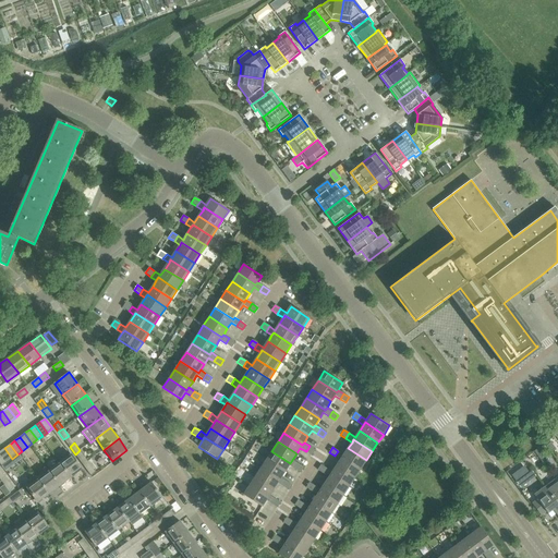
[(12,459),(4,448),(0,450),(0,452),(7,462),(12,459)]
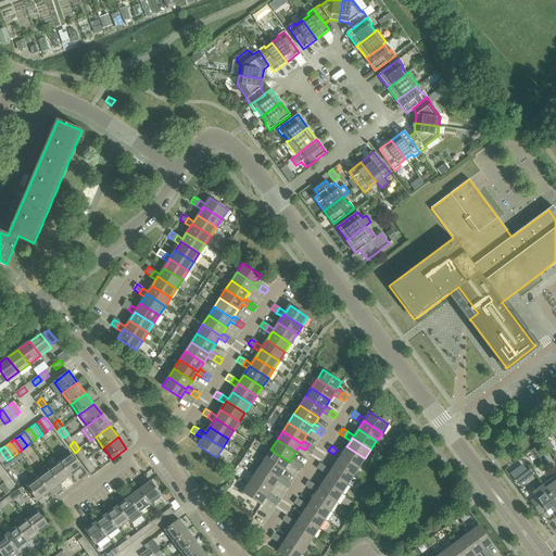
[(365,458),(346,446),(342,453),(337,450),(333,454),(339,458),(341,455),(359,468),(365,458)]
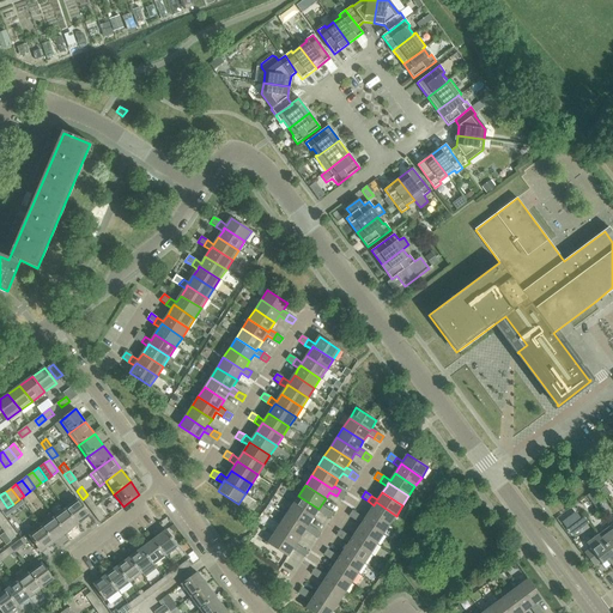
[(93,503),(87,495),(83,499),(89,507),(93,503)]
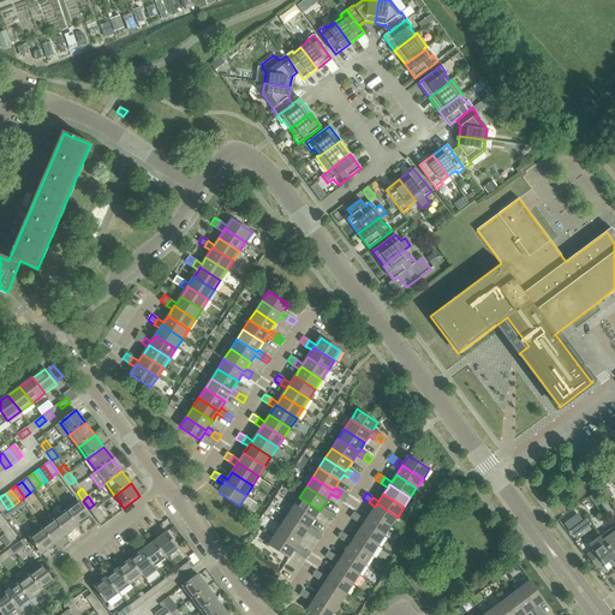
[(320,511),(299,497),(293,507),(314,520),(318,513),(324,517),(328,512),(322,507),(320,511)]
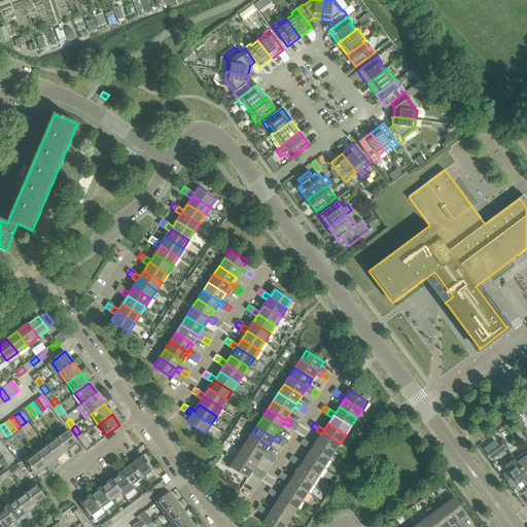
[(77,444),(67,429),(57,437),(67,451),(77,444)]
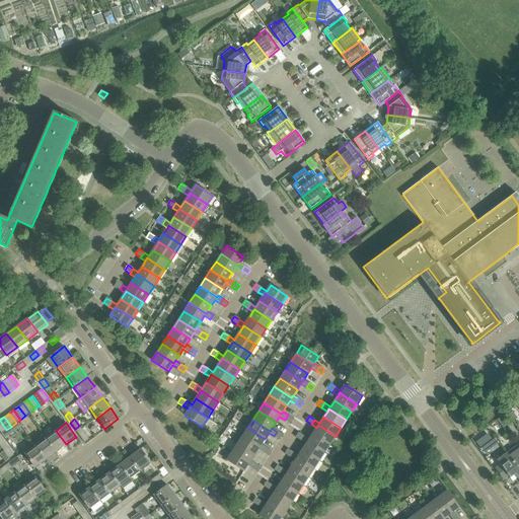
[(318,425),(316,428),(312,434),(329,445),(336,437),(318,425)]
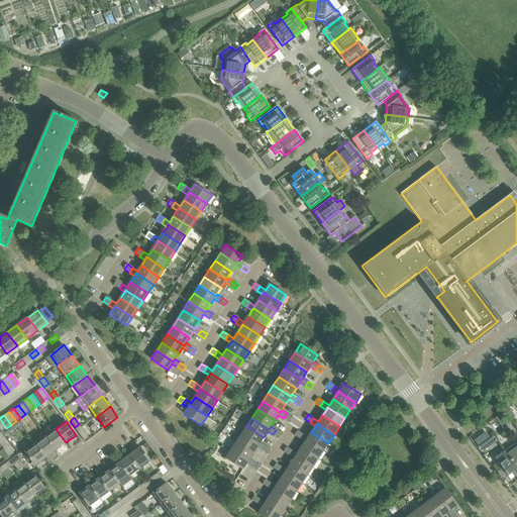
[(264,437),(246,426),(241,434),(259,445),(260,442),(264,437)]
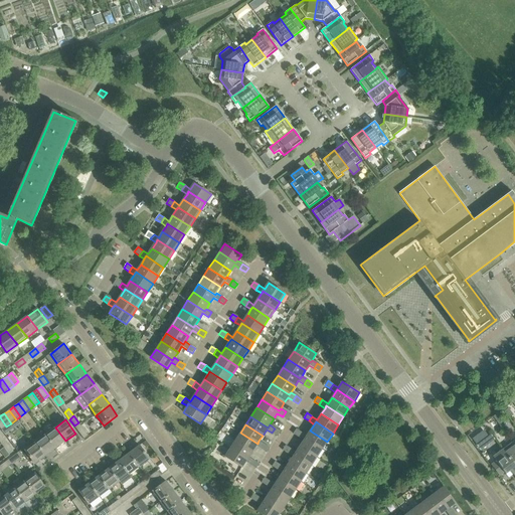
[(65,441),(55,427),(45,435),(55,449),(65,441)]
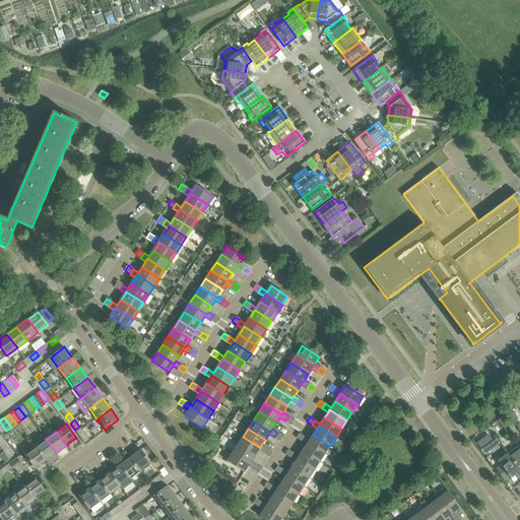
[(89,440),(84,433),(80,436),(85,443),(89,440)]
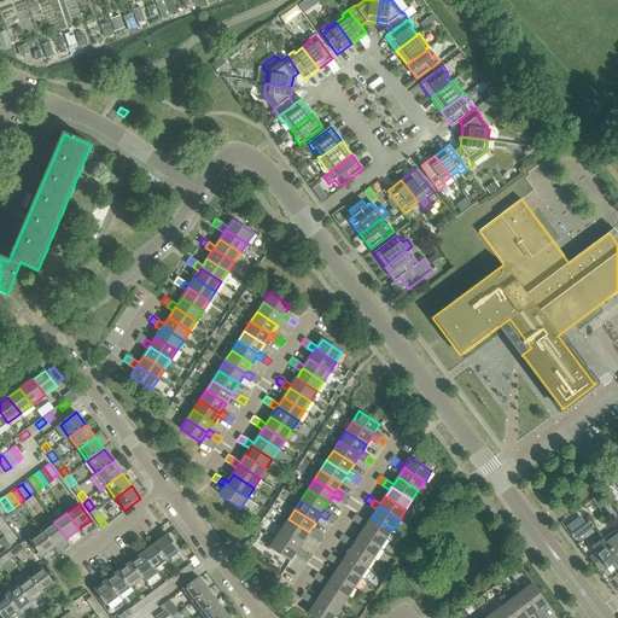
[(332,524),(336,518),(330,514),(326,519),(332,524)]
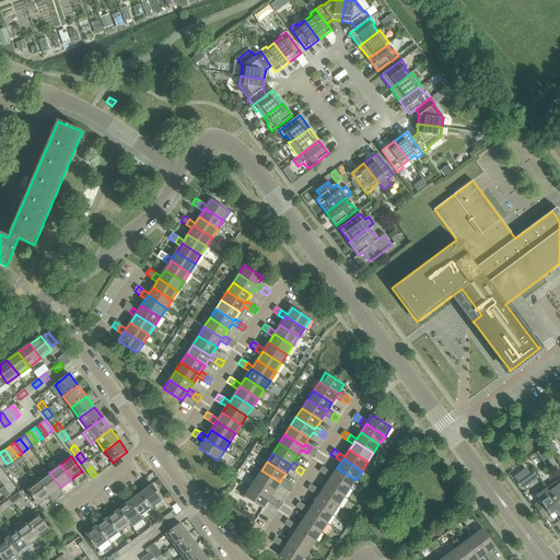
[(324,476),(327,470),(322,466),(318,471),(324,476)]
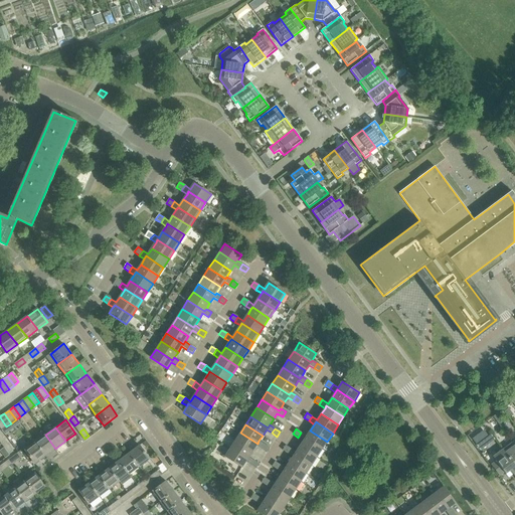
[(55,449),(45,435),(42,431),(32,439),(35,443),(45,456),(55,449)]
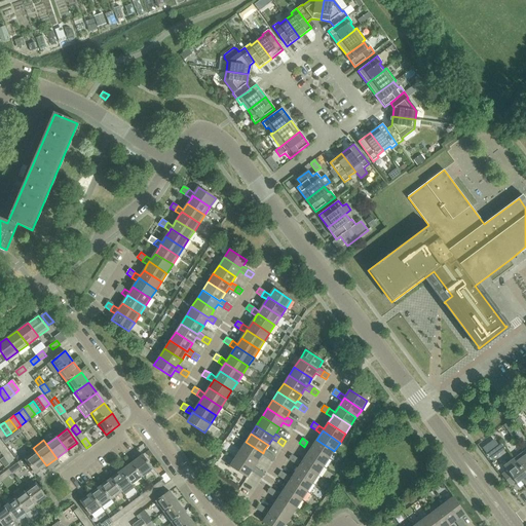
[(334,451),(316,440),(313,445),(307,442),(304,447),(310,450),(311,448),(329,459),(334,451)]
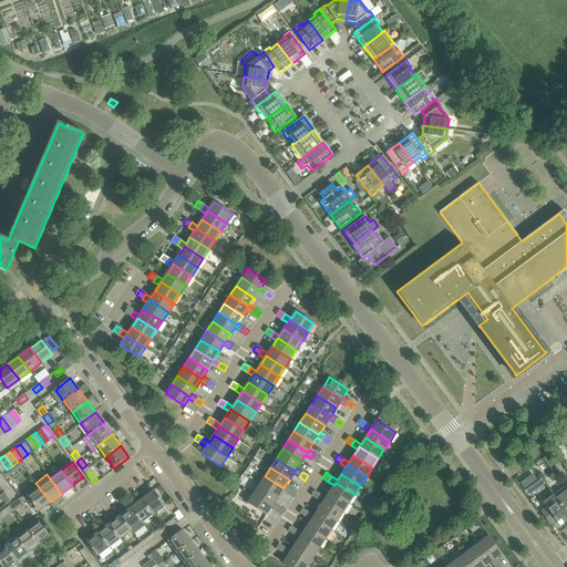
[(284,488),(265,476),(259,485),(278,497),(281,491),(288,494),(291,490),(285,485),(284,488)]
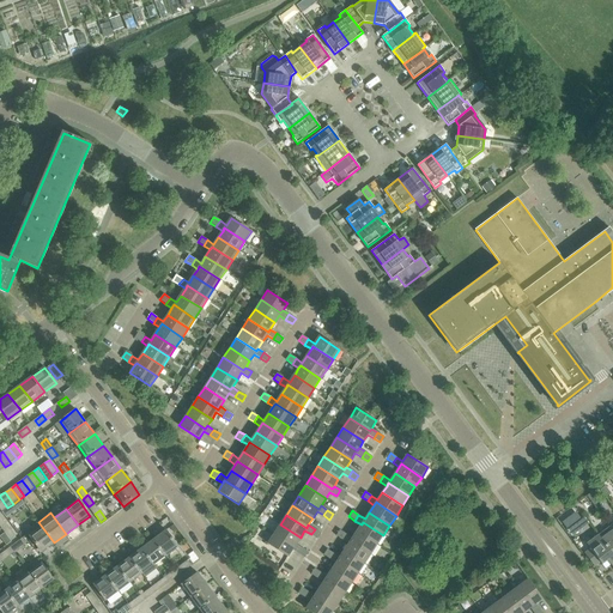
[(363,522),(362,525),(357,532),(377,545),(383,535),(363,522)]
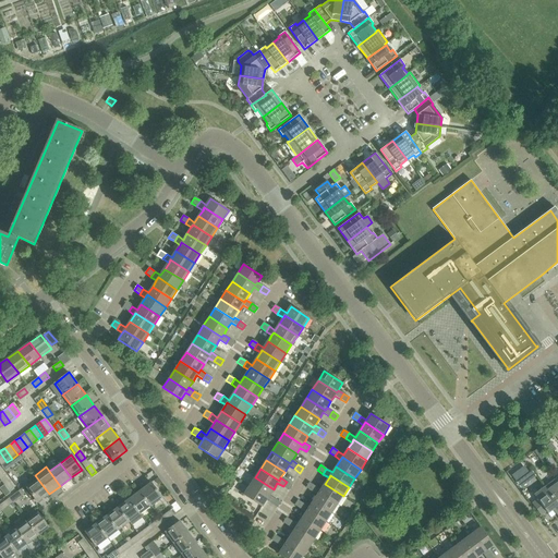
[(274,489),(255,477),(249,486),(267,498),(269,495),(274,489)]
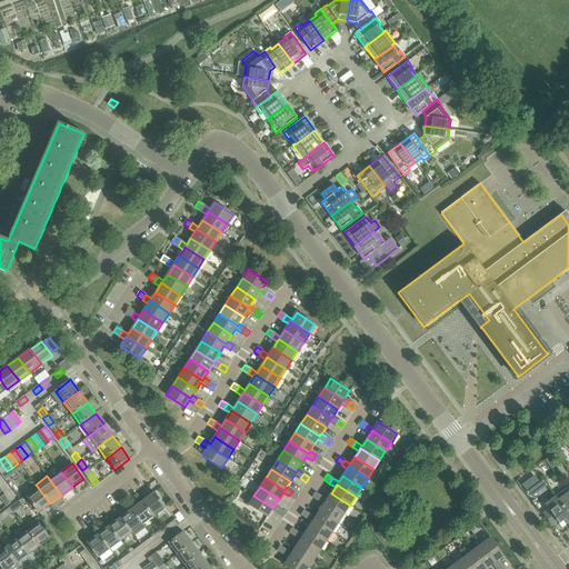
[(50,503),(39,489),(28,497),(39,512),(50,503)]
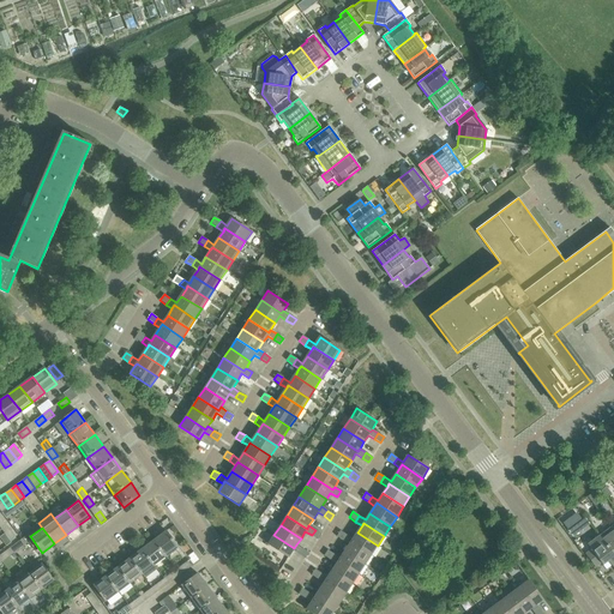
[(613,530),(612,528),(600,536),(613,554),(613,530)]
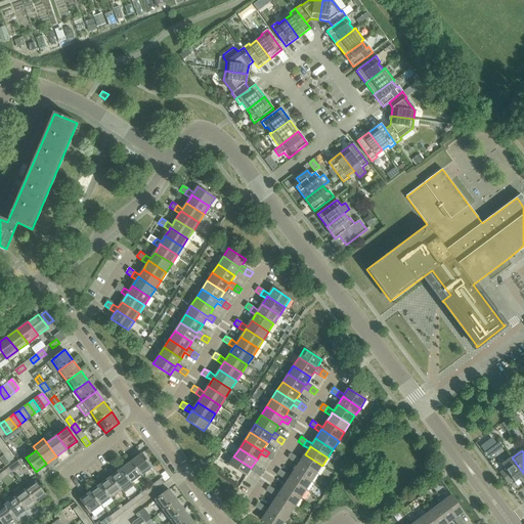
[(14,460),(9,452),(4,455),(9,463),(14,460)]
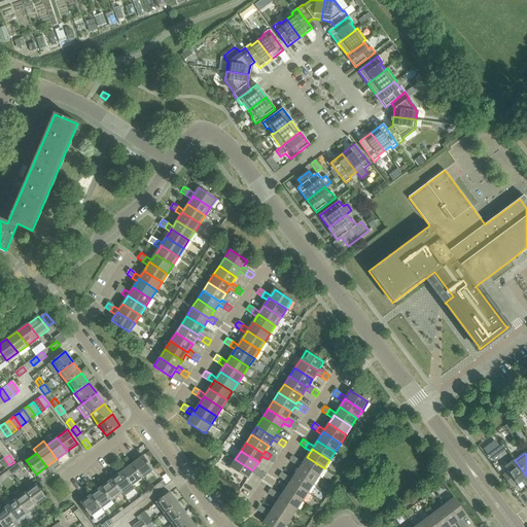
[(273,463),(276,458),(271,455),(268,459),(273,463)]
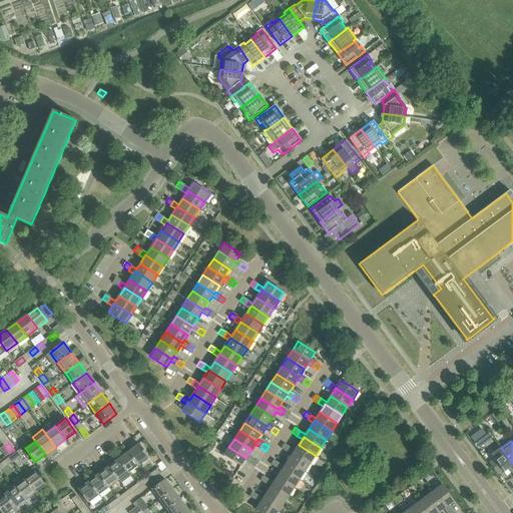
[(287,452),(290,447),(285,443),(281,448),(287,452)]
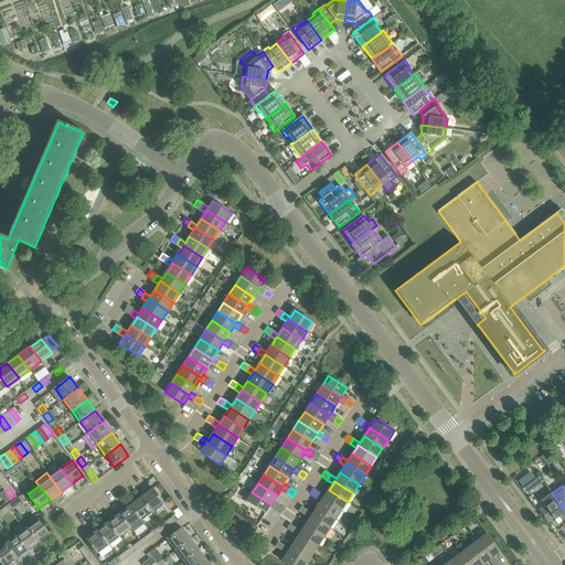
[(164,503),(153,489),(141,497),(153,512),(164,503)]
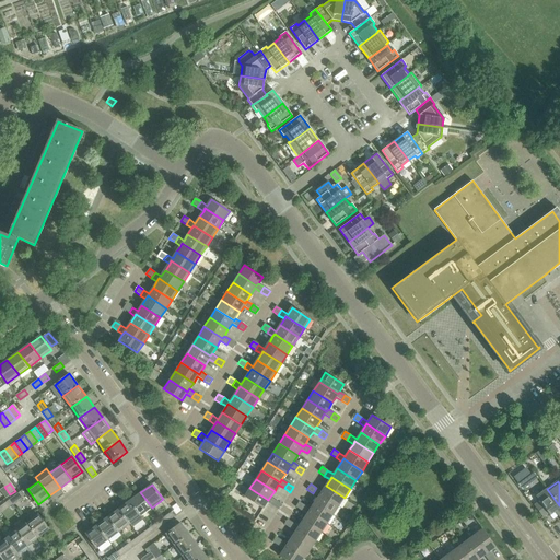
[(345,498),(326,486),(322,491),(316,488),(313,493),(318,497),(321,494),(338,506),(345,498)]
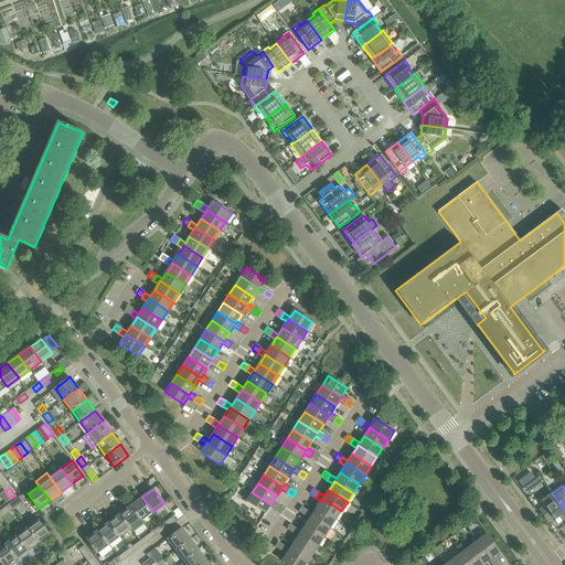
[(270,504),(252,492),(246,501),(265,513),(269,507),(275,511),(278,505),(273,501),(270,504)]
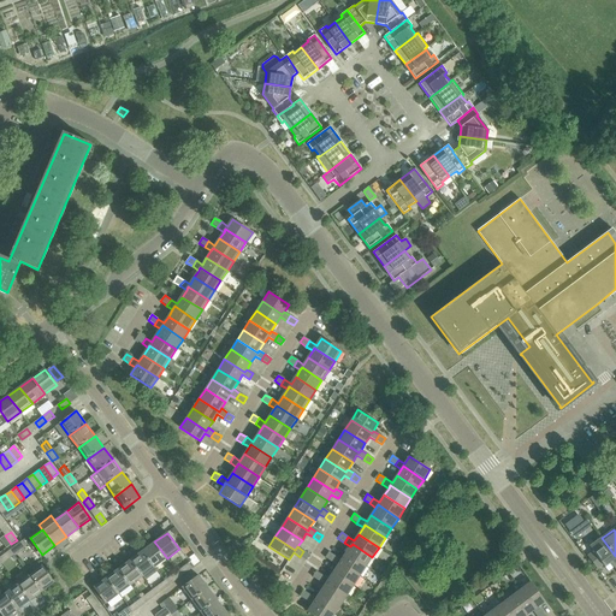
[(615,556),(602,538),(591,546),(605,567),(611,562),(615,569),(615,556)]
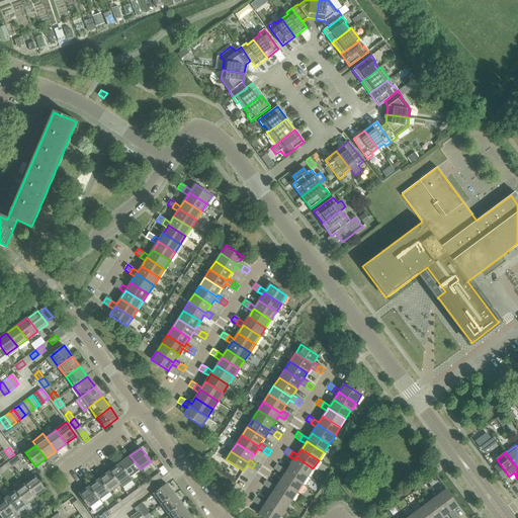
[(22,459),(21,457),(19,454),(12,459),(15,464),(22,459)]
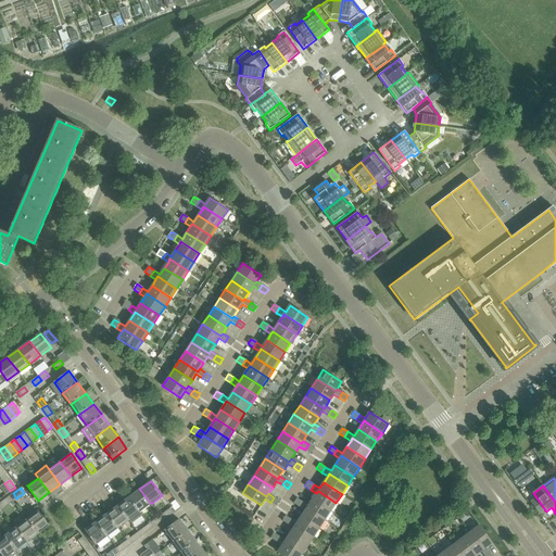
[(151,504),(139,489),(128,497),(140,512),(151,504)]
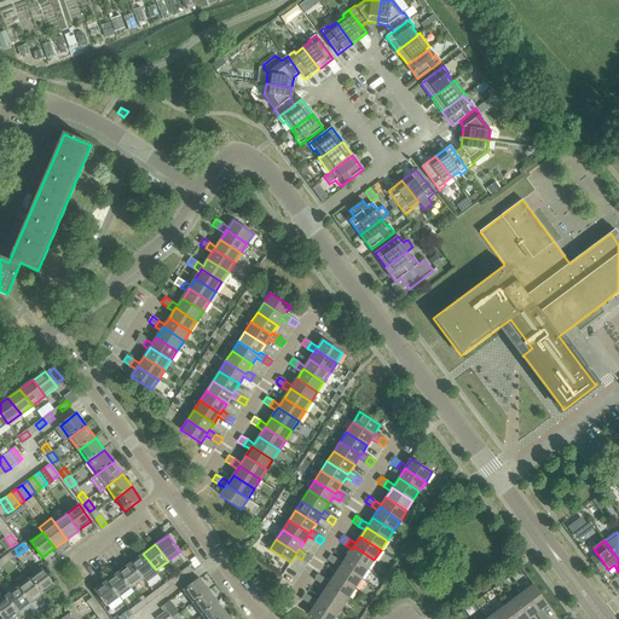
[(354,547),(352,549),(348,556),(368,570),(374,560),(354,547)]
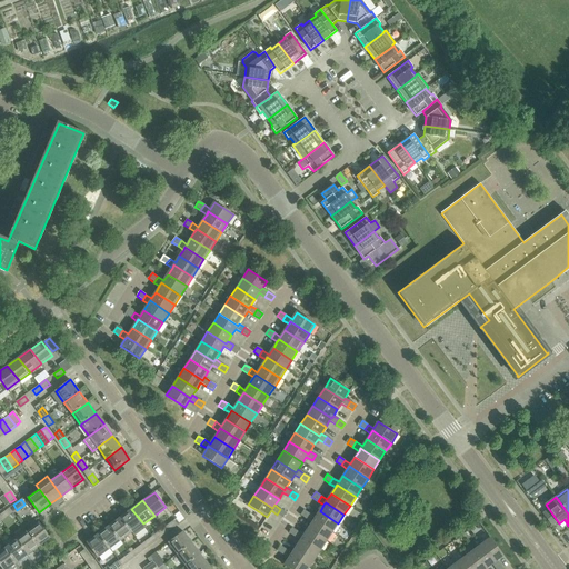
[(143,523),(131,509),(120,517),(131,532),(143,523)]
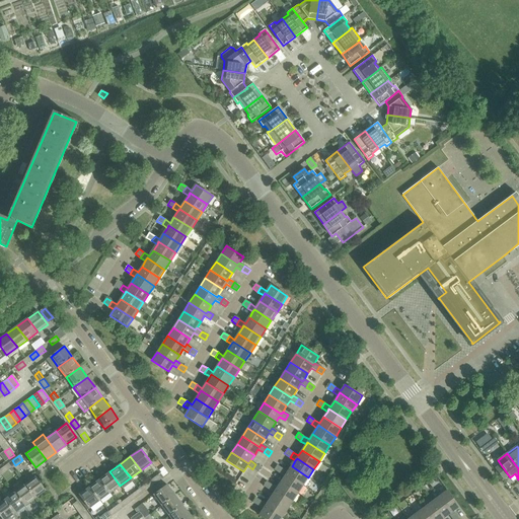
[(257,472),(261,467),(255,464),(252,469),(257,472)]
